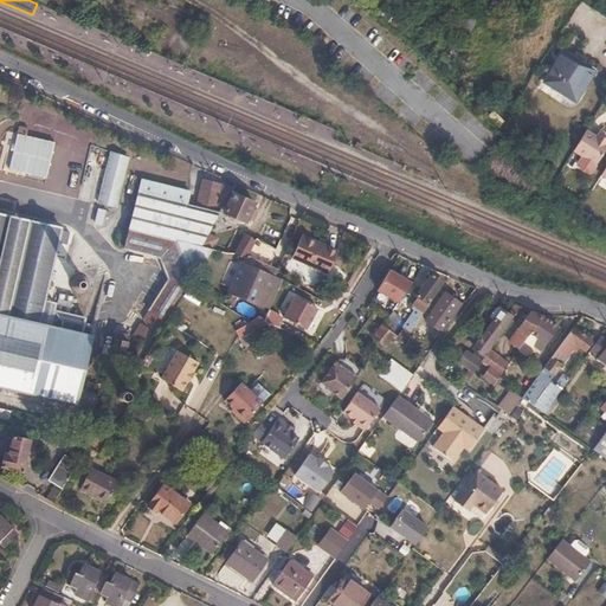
[(404,28),(380,8),(376,14),(400,33),(404,28)]
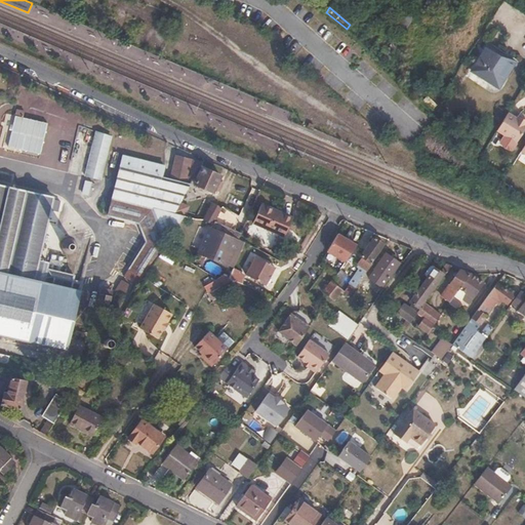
[(513,63),(486,46),(470,72),(497,89),(513,63)]
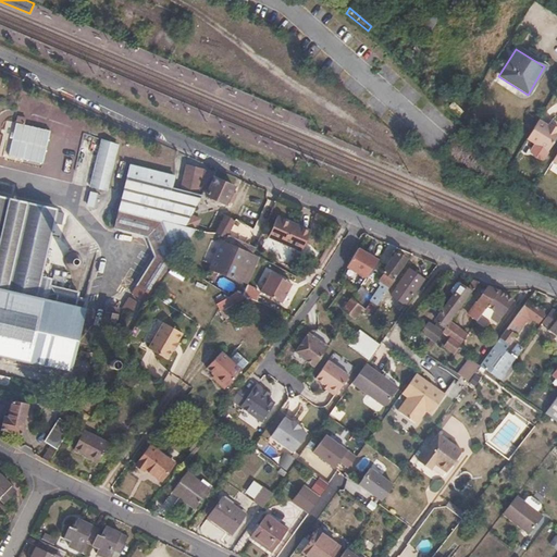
[(461,112),(453,102),(447,106),(457,116),(461,112)]
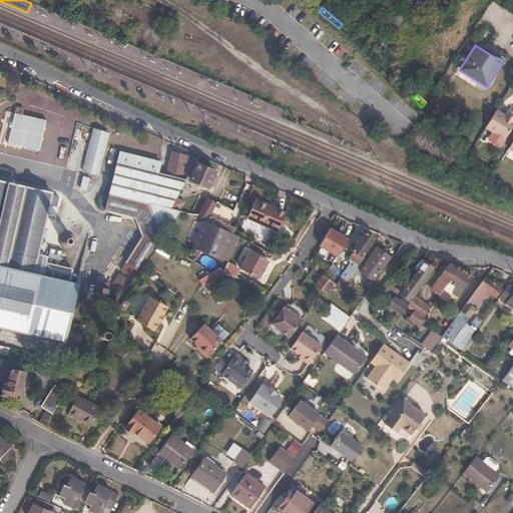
[(508,114),(496,107),(485,125),(504,136),(512,121),(512,114),(510,112),(508,114)]
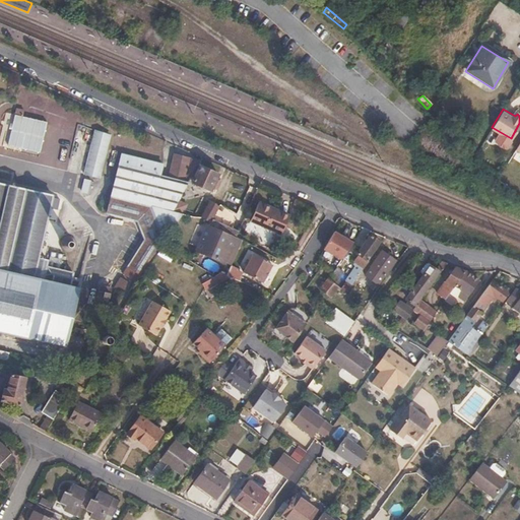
[(47,122),(14,114),(7,143),(40,150),(47,122)]
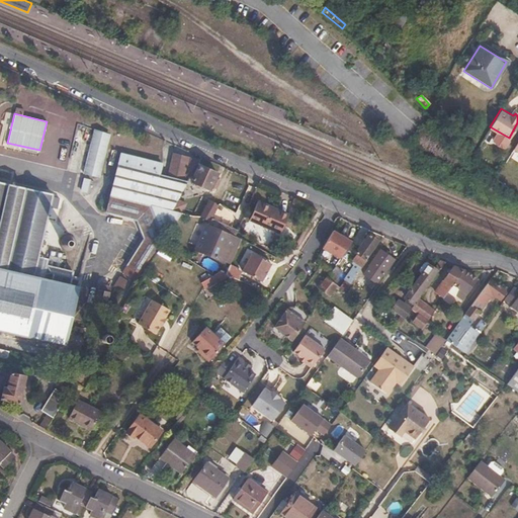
[(109,134),(95,127),(84,172),(98,175),(109,134)]
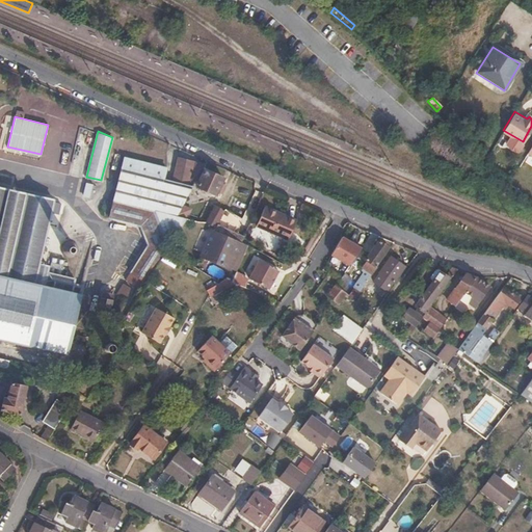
[(167,249),(187,219),(186,218),(179,217),(184,206),(194,186),(174,181),(164,179),(166,167),(125,157),(109,217),(141,225),(148,243),(131,272),(139,277),(135,285),(142,289),(167,249)]
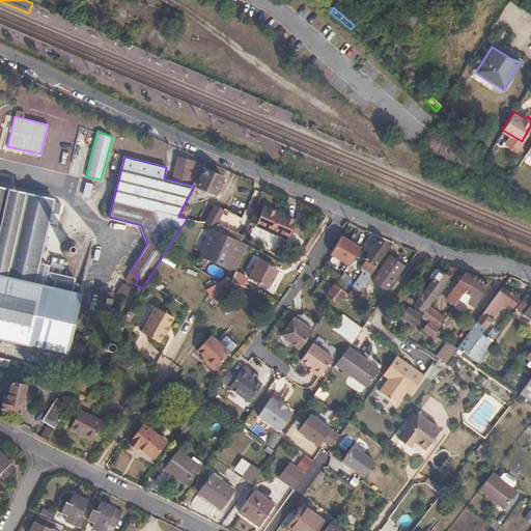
[(205,164),(179,157),(173,180),(194,186),(205,164)]
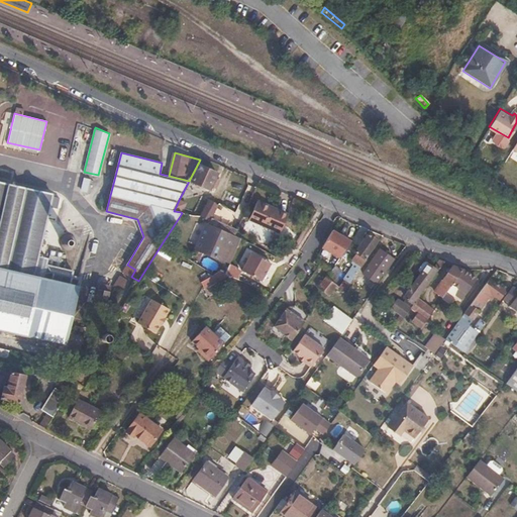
[(219,174),(201,167),(193,182),(211,190),(219,174)]
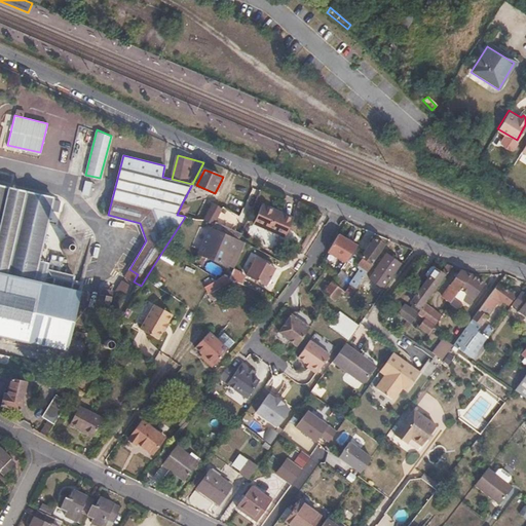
[(92,181),(87,180),(83,193),(88,195),(92,181)]
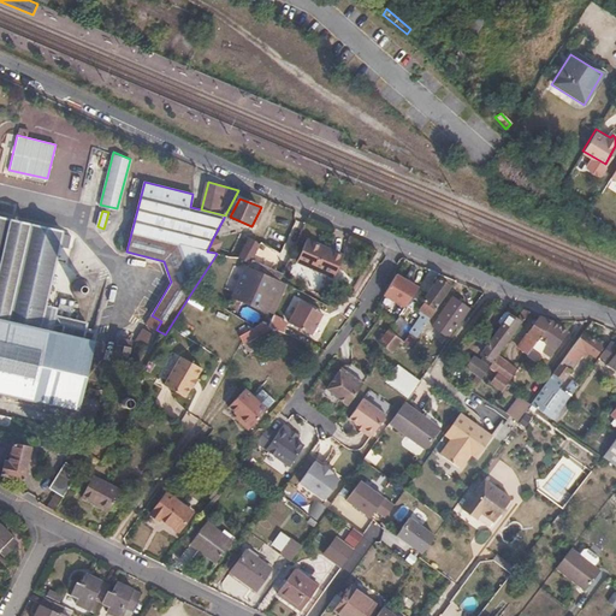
[(63,231),(0,217),(0,392),(78,410),(94,339),(83,337),(87,321),(55,314),(55,307),(46,304),(63,231)]
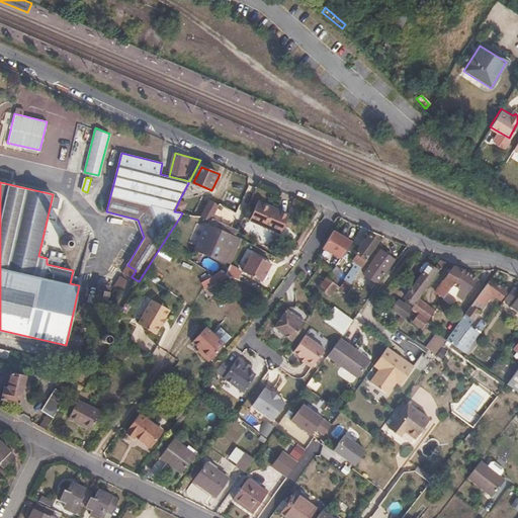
[(181,212),(182,213),(188,204),(179,200),(174,211),(181,212)]
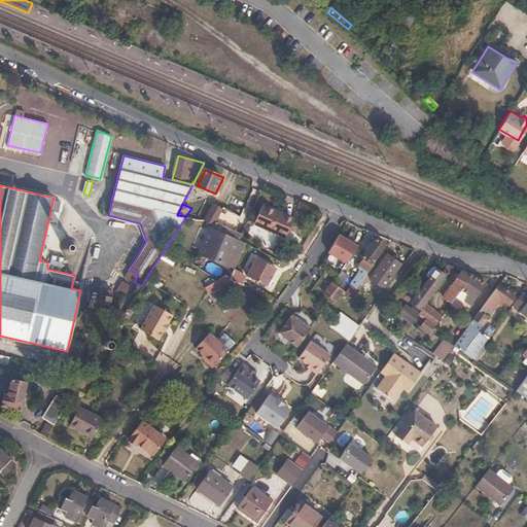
[(224,209),(215,204),(206,220),(214,225),(223,209),(224,209)]
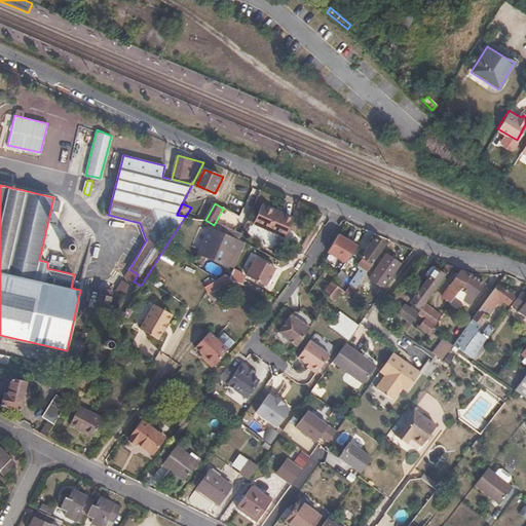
[(285,213),(263,204),(255,224),(287,237),(294,221),(283,217),(285,213)]
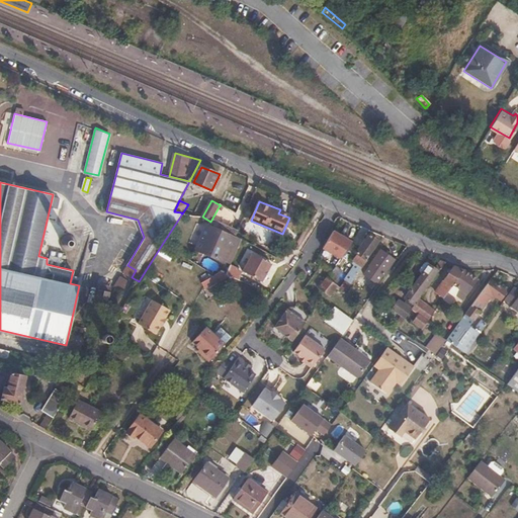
[(235,238),(207,226),(197,249),(225,261),(235,238)]
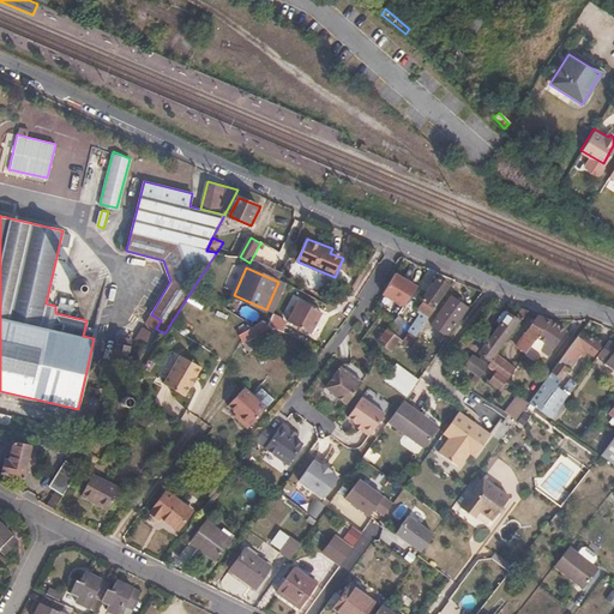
[(395,270),(381,294),(404,306),(417,282),(395,270)]
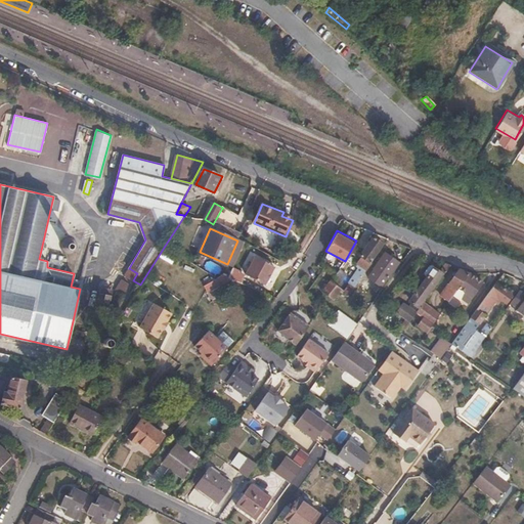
[(71,235),(69,235),(66,235),(62,236),(60,239),(59,243),(59,247),(60,250),(62,252),(66,253),(70,253),(73,251),(75,249),(76,246),(77,243),(75,239),(73,237),(72,236),(71,235)]
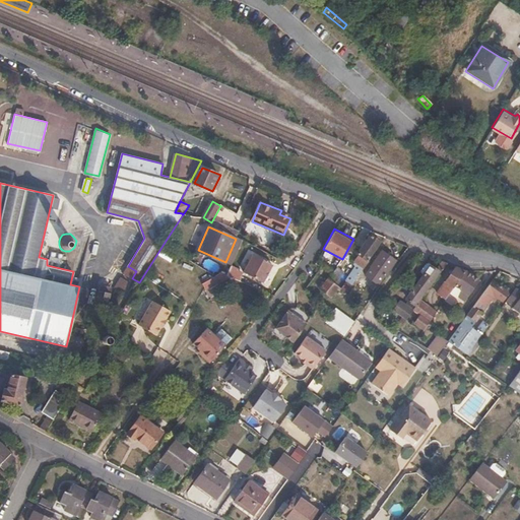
[(380,242),(370,235),(366,240),(362,247),(351,260),(353,262),(351,265),(354,267),(344,281),(346,283),(342,290),(345,294),(368,262),(367,261),(380,242)]
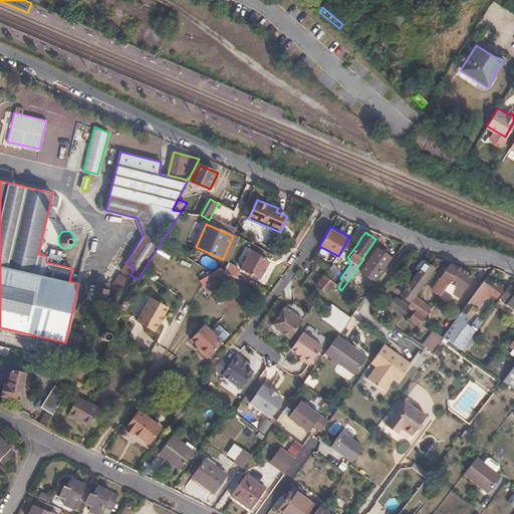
[(392,257),(378,248),(361,271),(374,280),(392,257)]
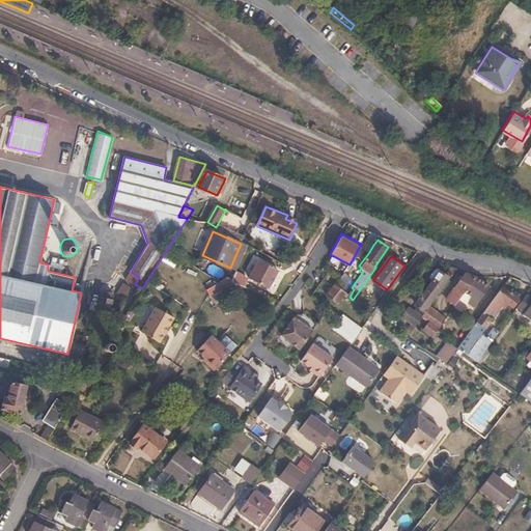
[(278,269),(258,259),(249,277),(269,287),(278,269)]
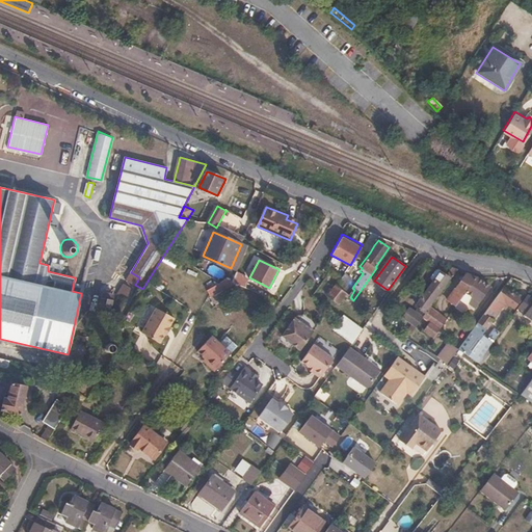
[(416,306),(426,313),(430,308),(432,304),(430,302),(448,280),(450,280),(457,269),(453,267),(447,275),(436,269),(430,277),(431,278),(427,285),(428,285),(420,296),(421,297),(416,306)]
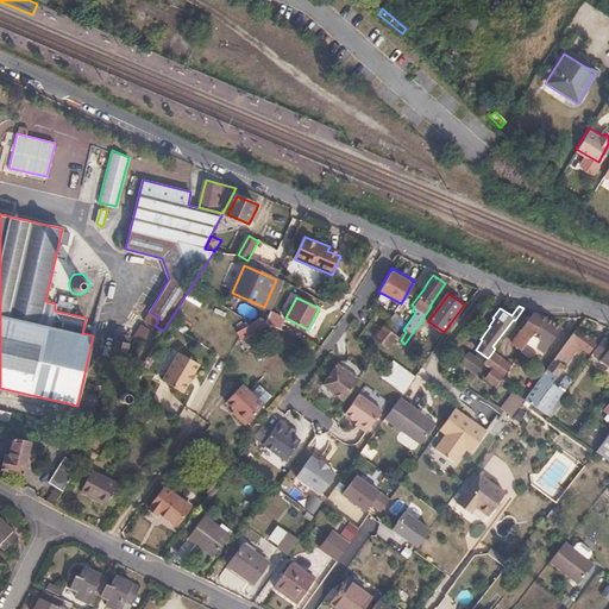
[(532,336),(545,316),(533,312),(513,340),(523,349),(532,336)]
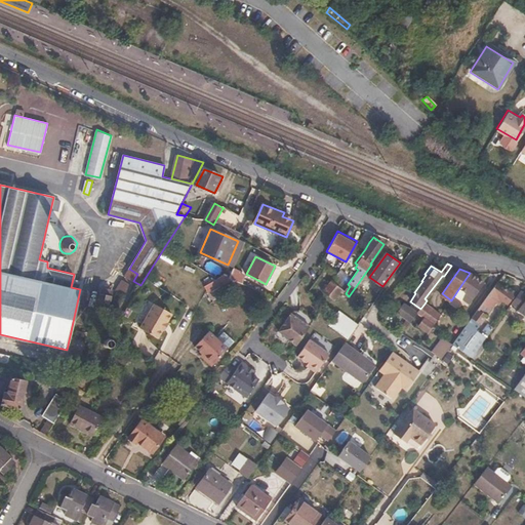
[(346,275),(338,270),(334,276),(331,281),(338,285),(346,275)]
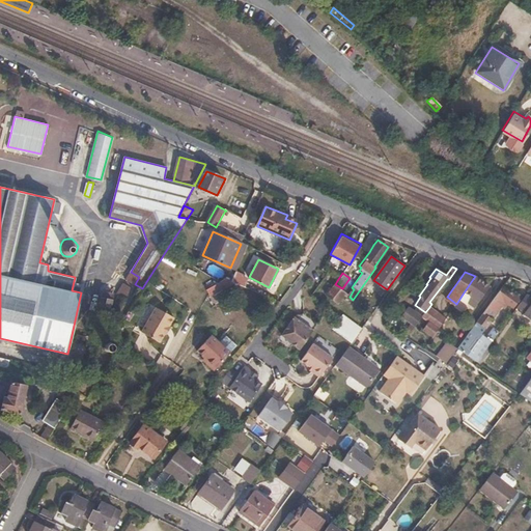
[(488,286),(475,276),(464,292),(474,299),(473,301),(477,304),(488,286)]
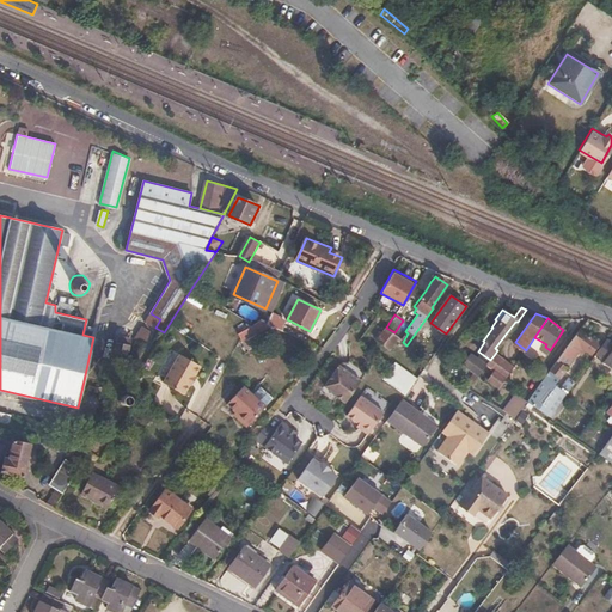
[(267,322),(261,320),(254,324),(239,332),(242,336),(240,337),(259,326),(263,328),(265,323),(267,322)]
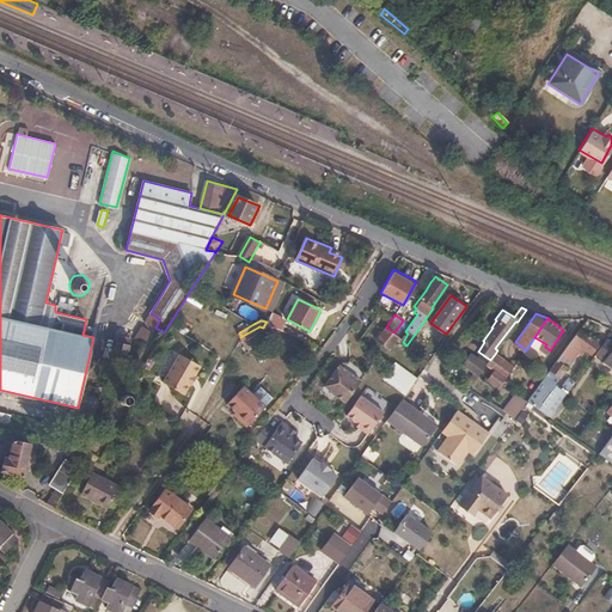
[(397,337),(385,329),(377,341),(387,349),(397,337)]
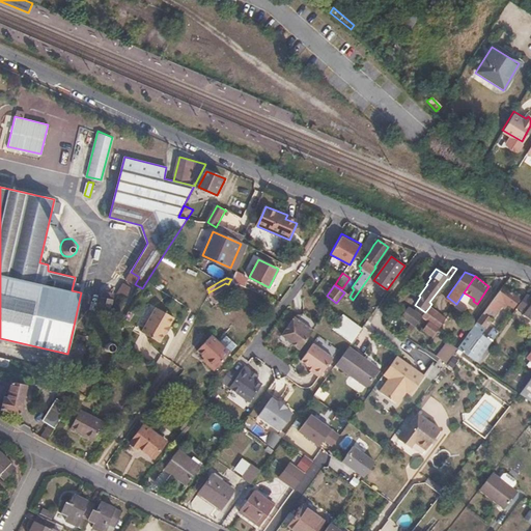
[(502,287),(458,347),(477,361),(496,335),(491,331),(486,337),(481,334),(501,307),(504,308),(507,303),(512,306),(519,298),(502,287)]
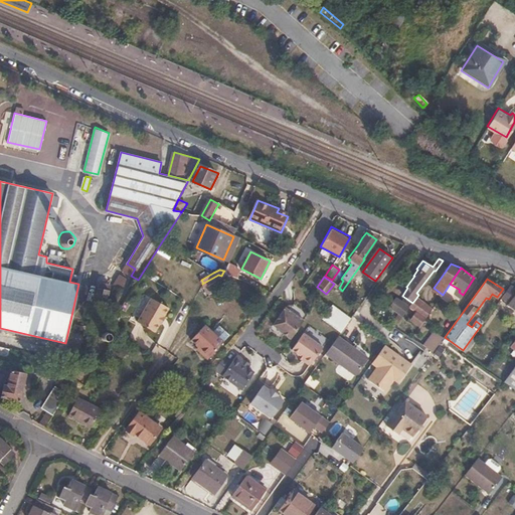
[(110,284),(100,282),(96,296),(107,299),(110,284)]
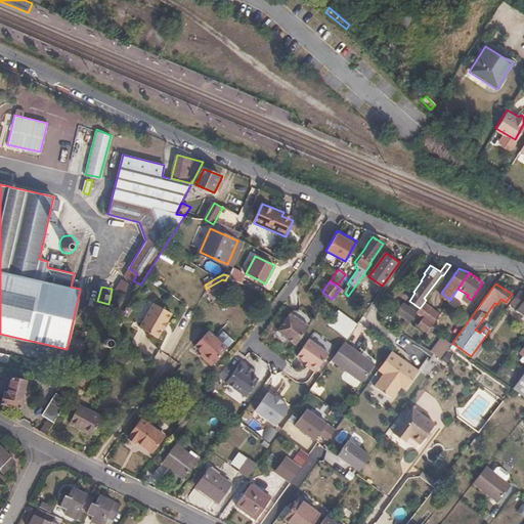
[(523,294),(518,291),(510,303),(517,308),(516,310),(523,315),(523,294)]
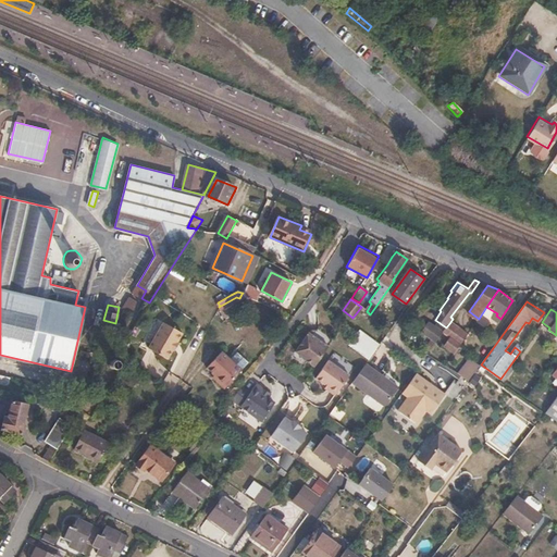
[(183,331),(164,319),(148,345),(166,356),(183,331)]
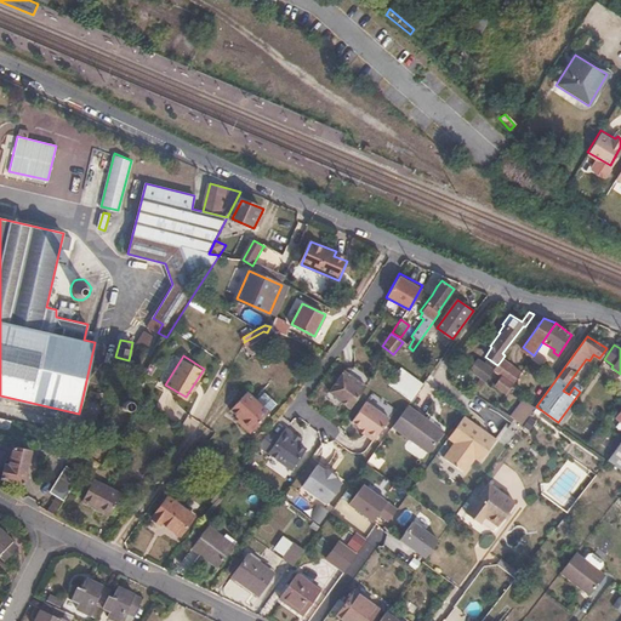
[(477,396),(495,370),(478,359),(469,370),(483,379),(478,386),(479,387),(474,394),(477,396)]
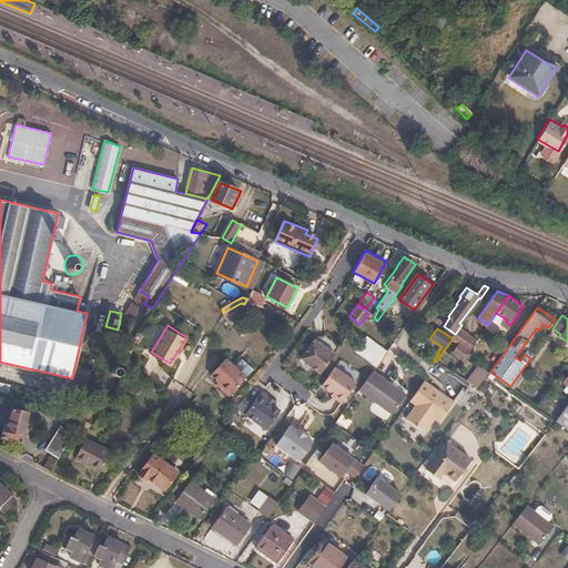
[(459,328),(455,334),(453,338),(459,344),(455,352),(465,358),(478,341),(459,328)]
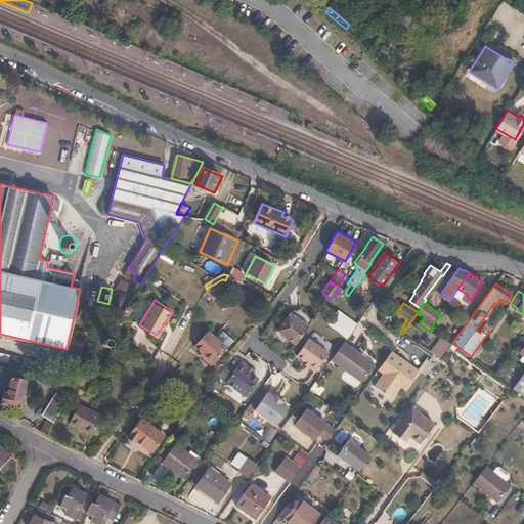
[(313,320),(300,309),(290,312),(276,331),(295,345),(313,320)]
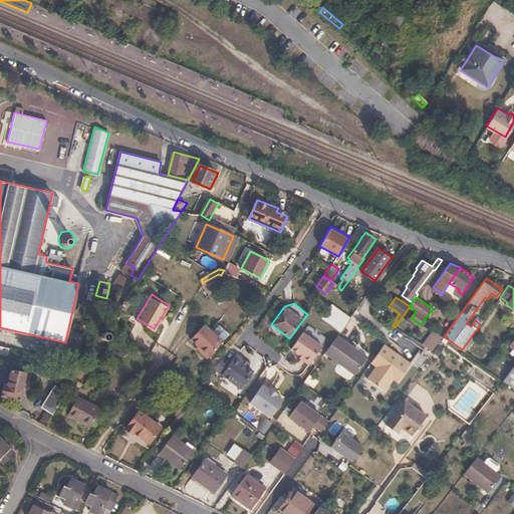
[(345,322),(327,308),(321,318),(339,331),(345,322)]
